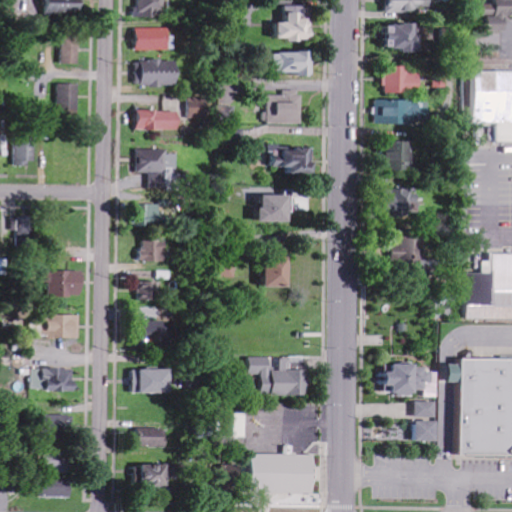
[(44,0),(44,18),(81,18),(81,0),(44,0)]
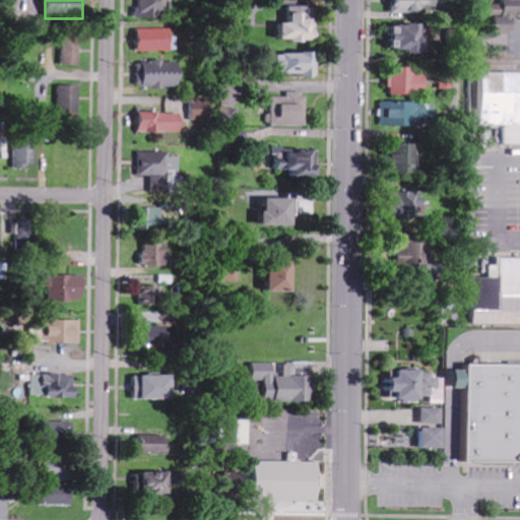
[(165,19),(165,0),(135,0),(135,18),(165,19)]
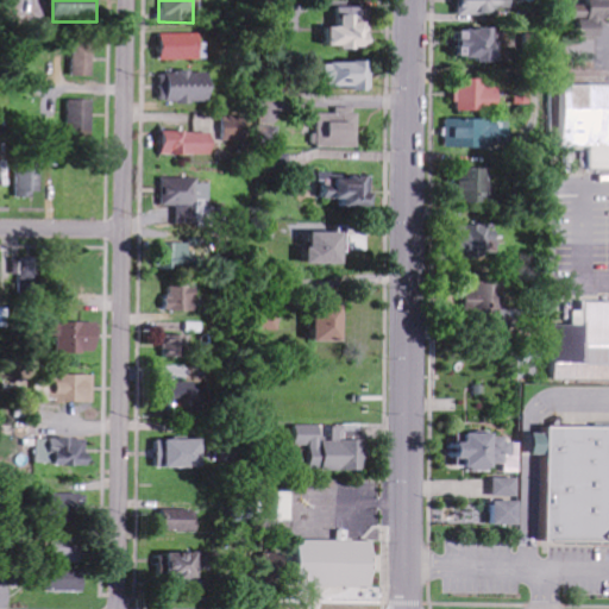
[(515,16),(515,0),(458,0),(458,14),(515,16)]
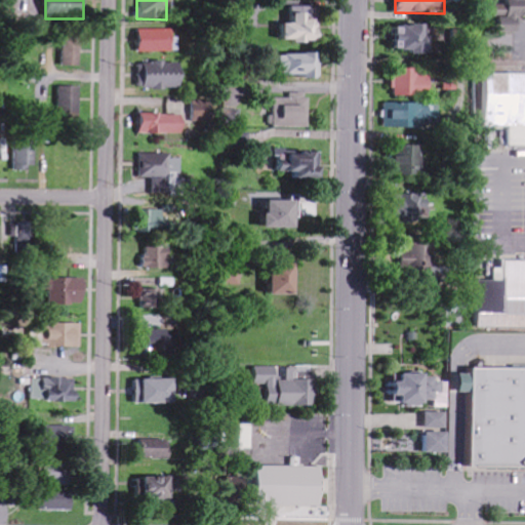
[(524,16),(524,0),(510,0),(511,5),(496,5),(496,33),(521,33),(521,17),(524,16)]
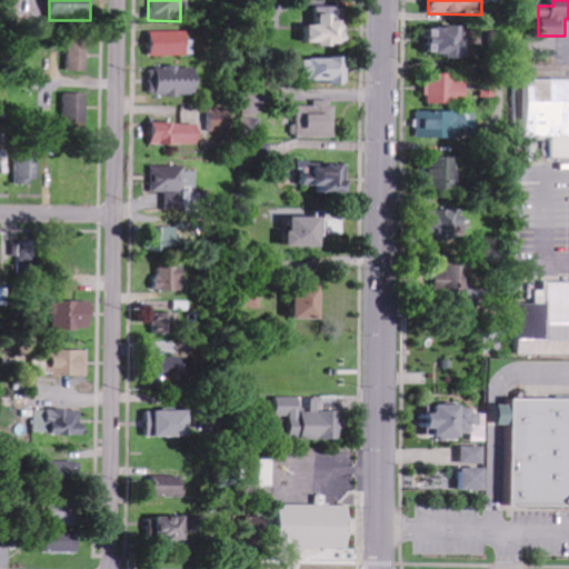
[(347,47),(347,22),(335,22),(335,8),(316,8),(315,27),(307,27),(307,43),(320,45),(320,46),(347,47)]
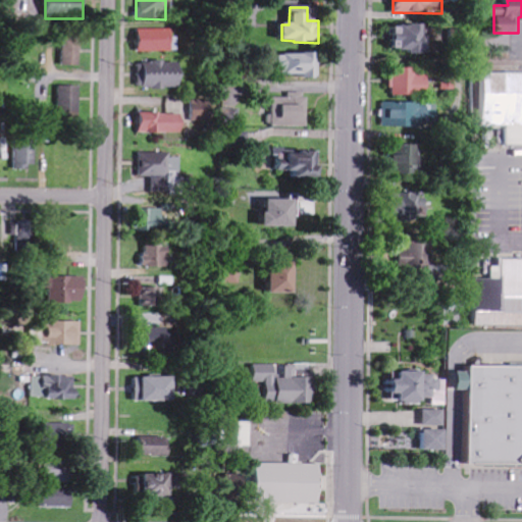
[(40,13),(19,14),(20,23),(40,22),(40,13)]
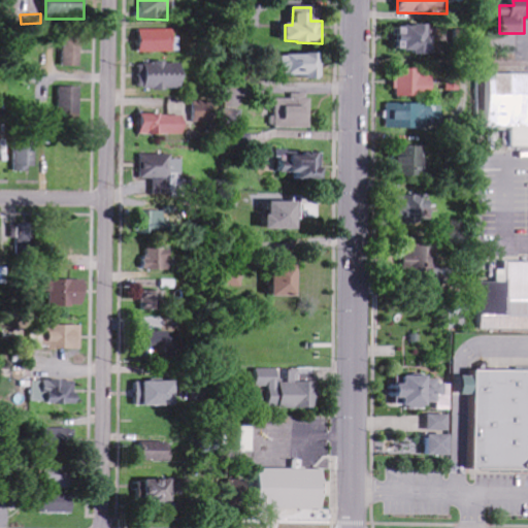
[(398,54),(437,53),(436,26),(398,27),(398,54)]
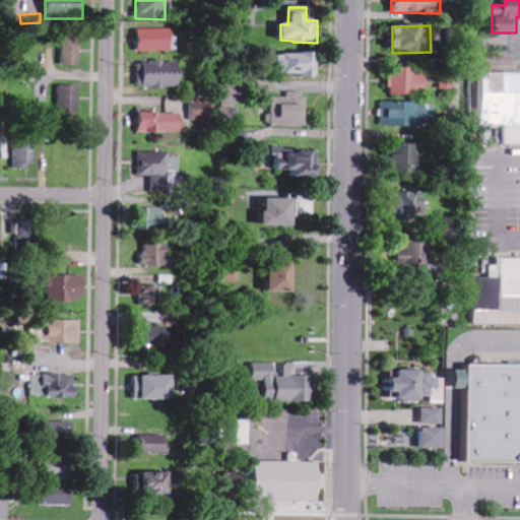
[(172,51),(171,28),(137,29),(138,52),(172,51)]
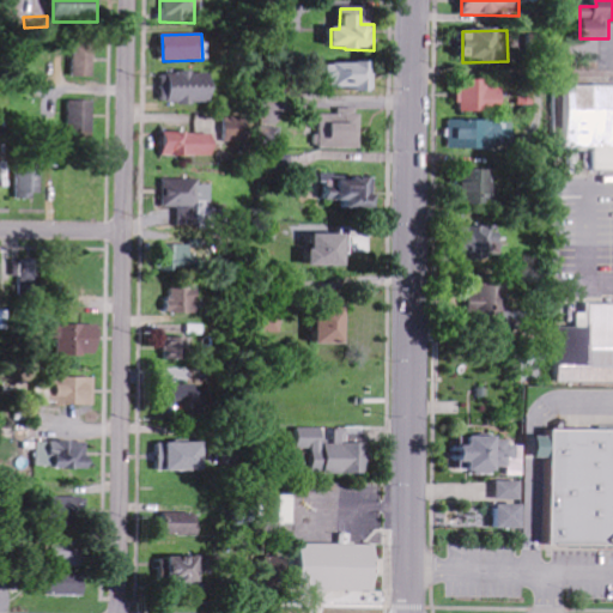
[(95,41),(72,42),(73,78),(95,77),(95,41)]
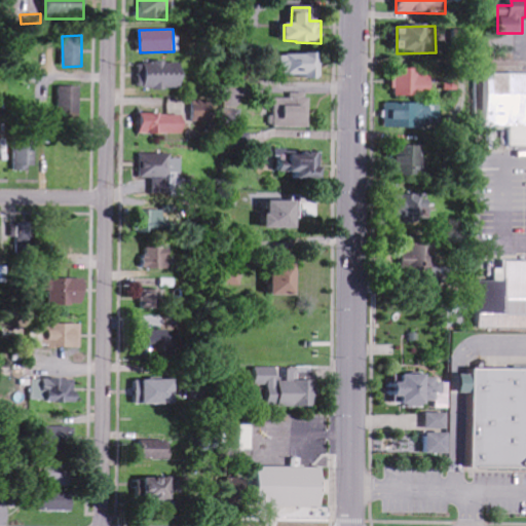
[(321,53),(280,54),(280,77),(322,76),(321,53)]
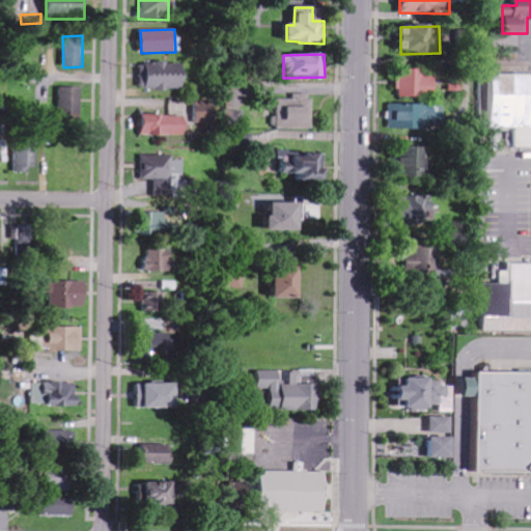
[(185,90),(186,64),(145,62),(144,89),(185,90)]
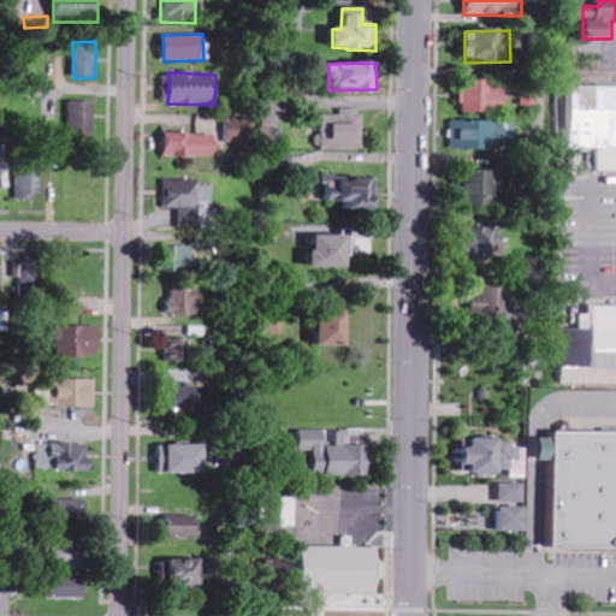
[(493,90),(493,81),(463,81),(462,112),(505,113),(507,90),(493,90)]
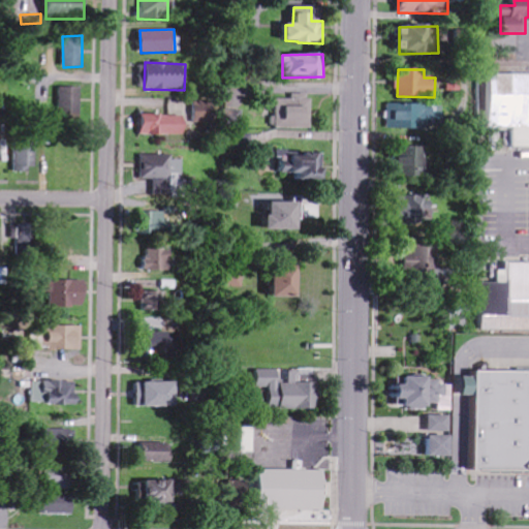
[(528,74),(481,73),(481,83),(489,83),(488,127),(515,128),(515,148),(528,147),(528,74)]
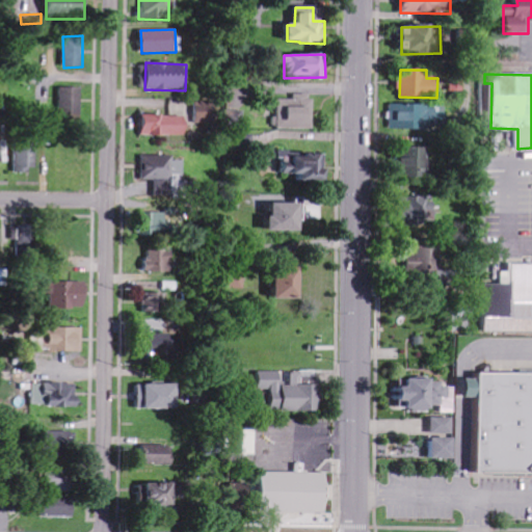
[(82,87),(59,88),(60,116),(82,115),(82,87)]
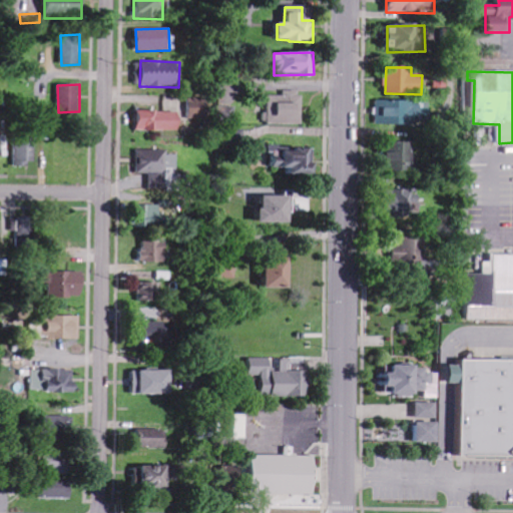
[(303,124),(304,93),(284,92),(284,95),(268,95),(268,113),(264,113),(264,124),(303,124)]
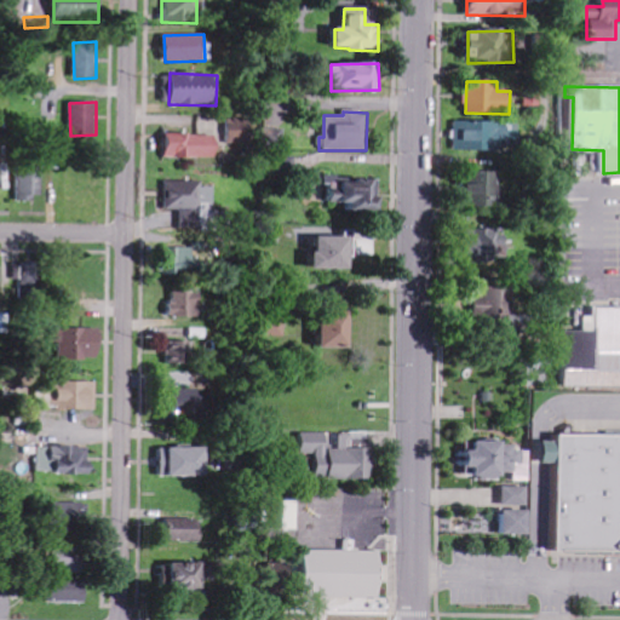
[(455,151),(521,150),(521,122),(477,124),(478,128),(464,130),(464,142),(455,142),(455,151)]
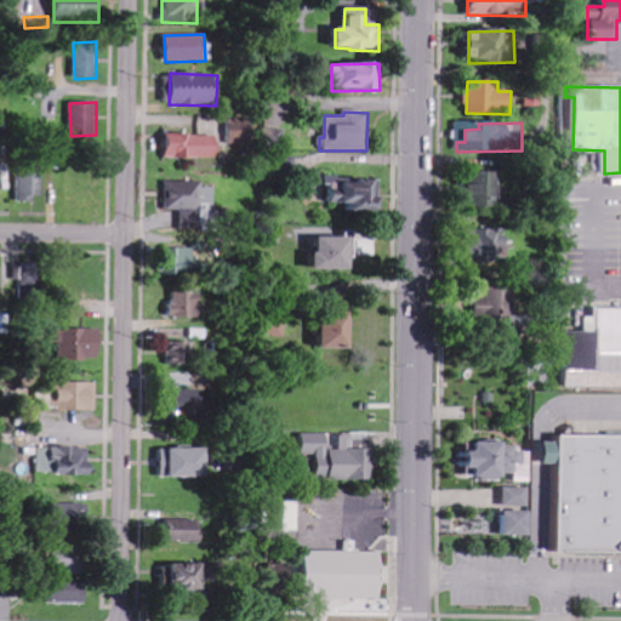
[(166,158),(217,160),(218,136),(167,135),(166,158)]
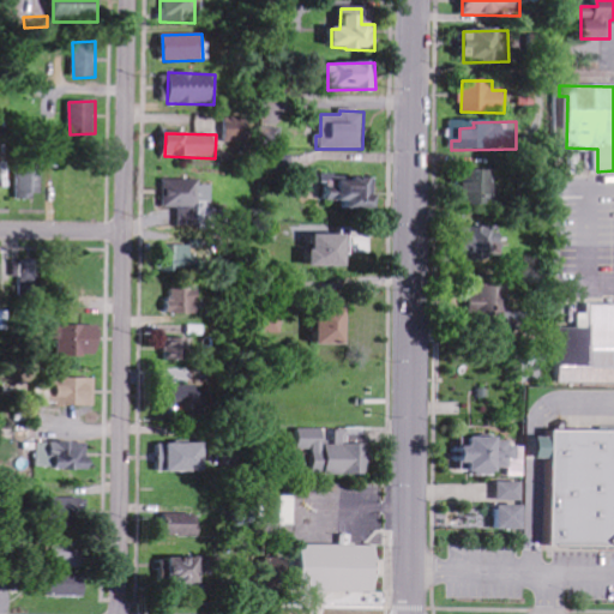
[(42,198),(41,169),(17,170),(17,198),(42,198)]
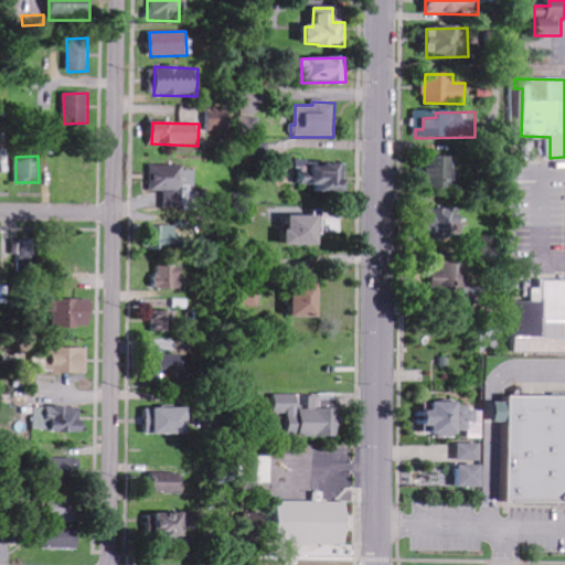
[(456,158),(428,157),(427,189),(455,190),(456,158)]
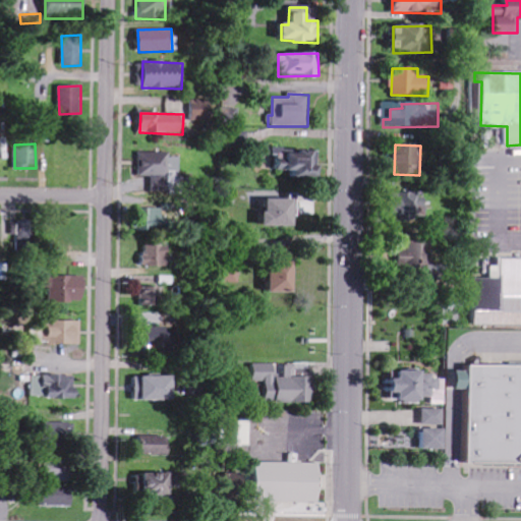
[(275,174),(320,176),(321,154),(287,152),(287,149),(276,148),(275,174)]
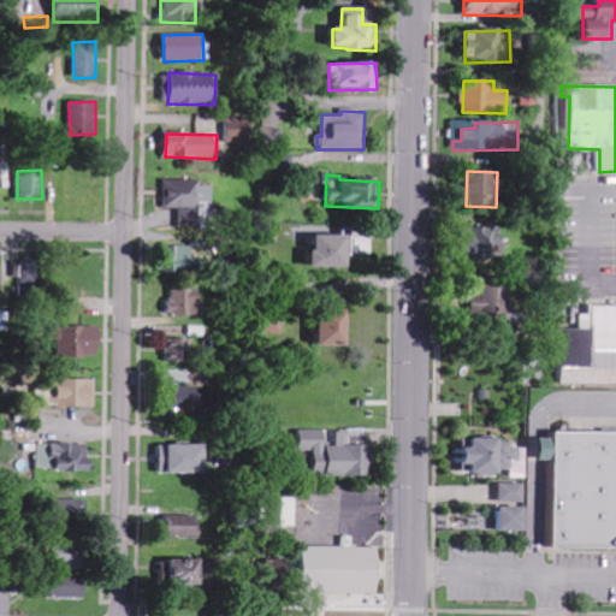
[(165,209),(181,209),(181,227),(214,226),(213,181),(165,182),(165,209)]
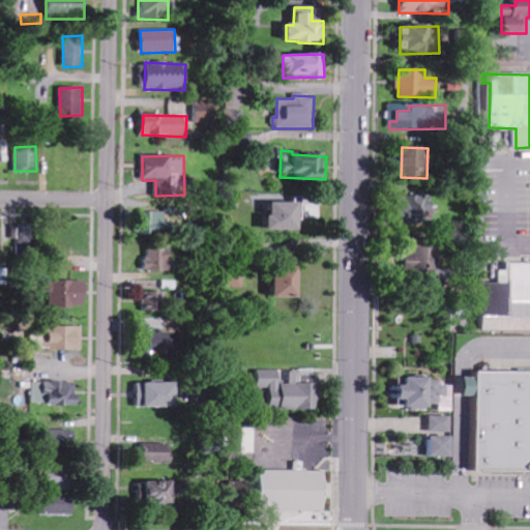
[(431,197),(408,196),(407,225),(429,226),(431,197)]
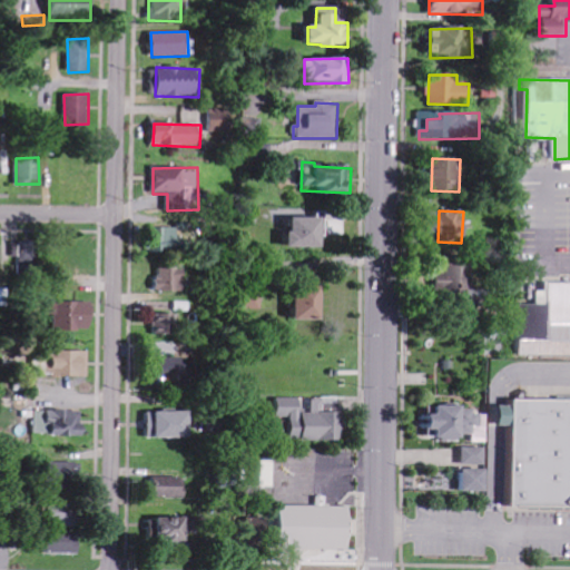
[(323,248),(323,218),(290,218),(290,248),(323,248)]
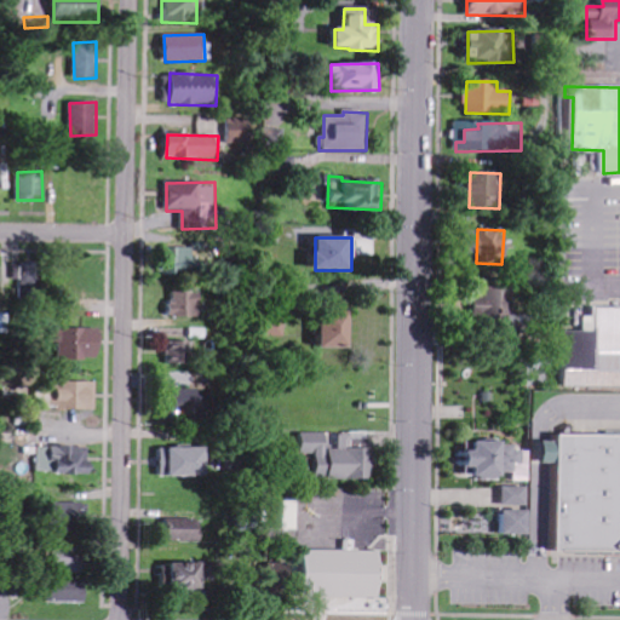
[(176,274),(205,273),(204,248),(176,248),(176,274)]
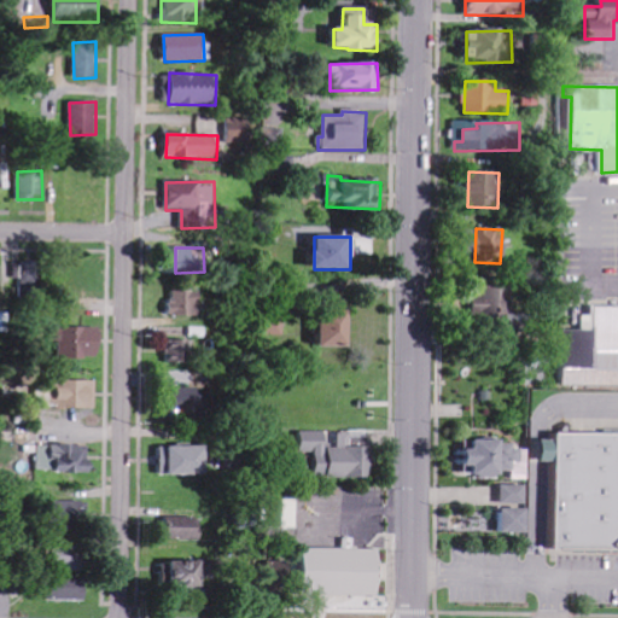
[(38,295),(35,263),(21,263),(22,278),(18,279),(19,296),(38,295)]
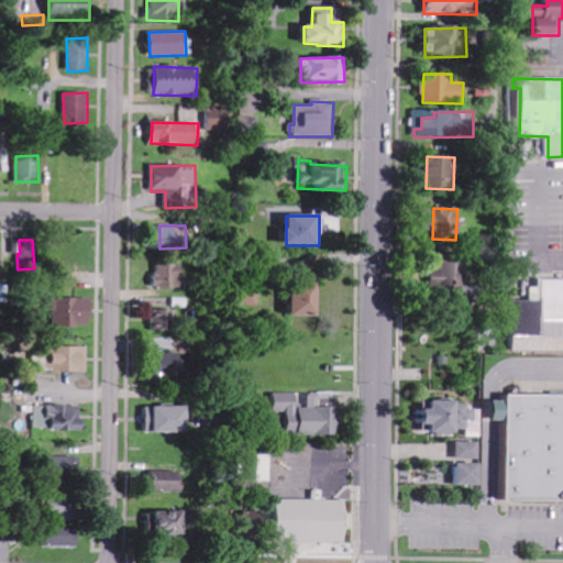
[(431,289),(464,290),(464,262),(441,262),(441,267),(431,267),(431,289)]
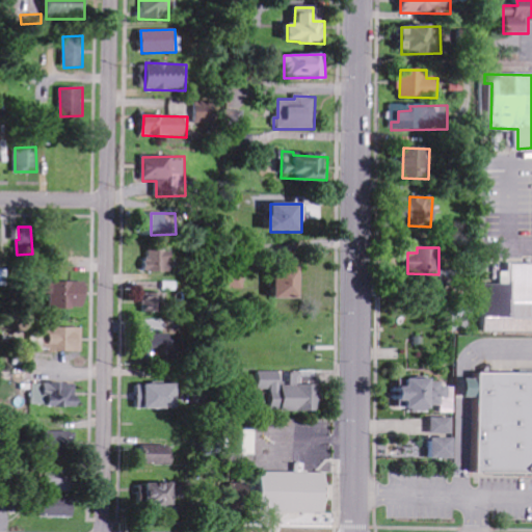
[(170,272),(170,250),(147,250),(147,273),(170,272)]
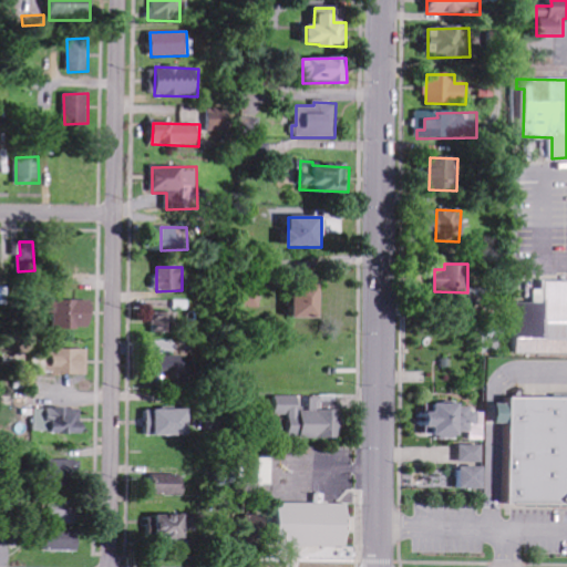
[(519,354),(566,353),(566,281),(540,282),(540,289),(533,289),(533,303),(519,303),(519,354)]
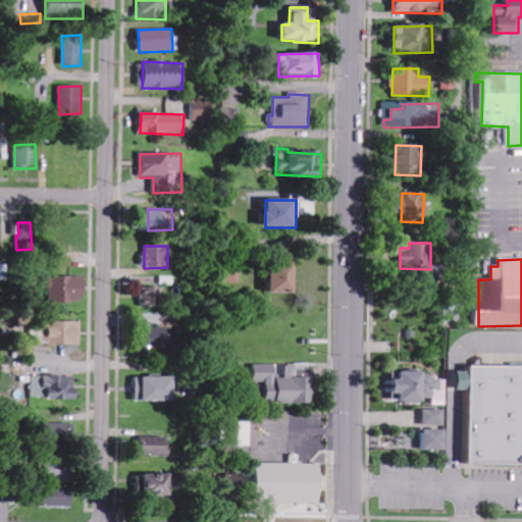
[(270,294),(296,294),(296,264),(271,263),(270,294)]
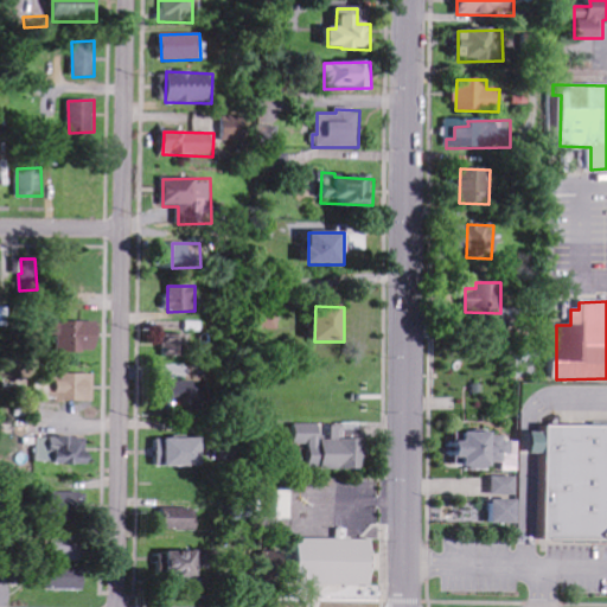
[(58,352),(98,353),(100,323),(51,321),(51,336),(58,337),(58,352)]
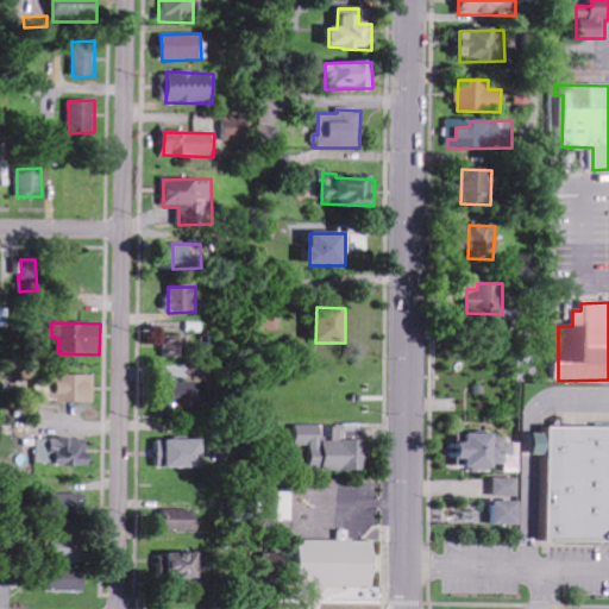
[(164,360),(194,362),(194,337),(165,336),(164,360)]
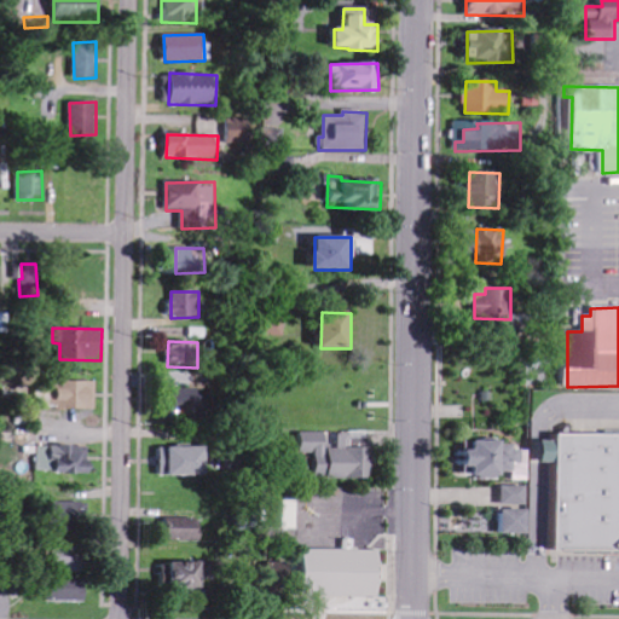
[(96,410),(96,382),(59,381),(58,409),(96,410)]
